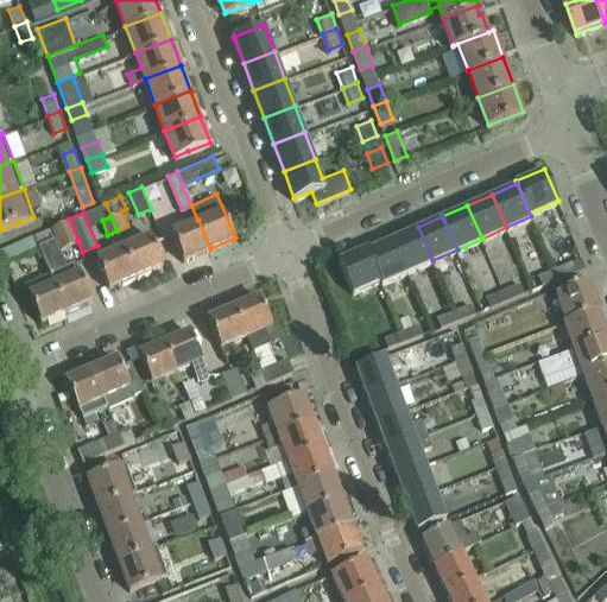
[(50,272),(65,310),(93,298),(83,277),(80,271),(76,261),(68,265),(61,248),(77,241),(78,241),(69,219),(35,234),(50,271),(49,271),(50,272)]
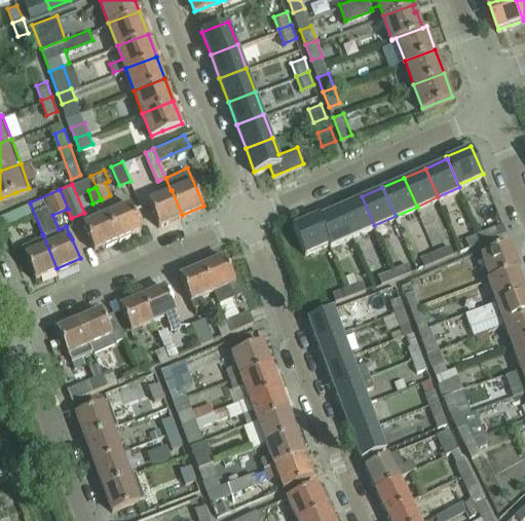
[(159,224),(182,215),(172,190),(171,190),(148,200),(159,224)]
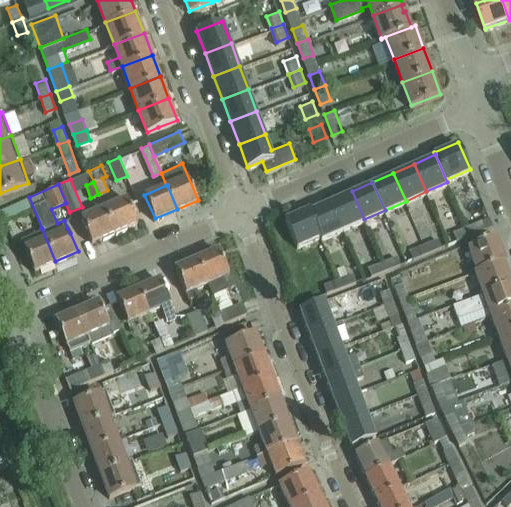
[(343,228),(364,219),(352,191),(331,200),(343,228)]
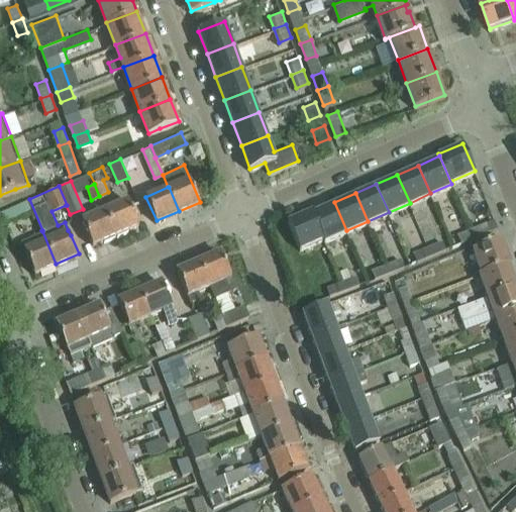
[(115,233),(138,223),(128,199),(105,209),(115,233)]
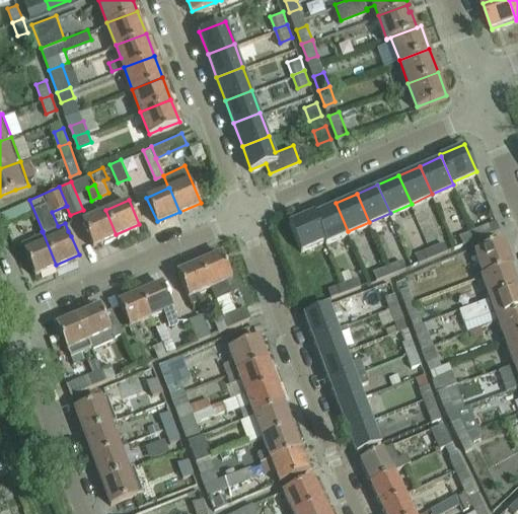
[(327,240),(348,231),(336,203),(314,212),(327,240)]
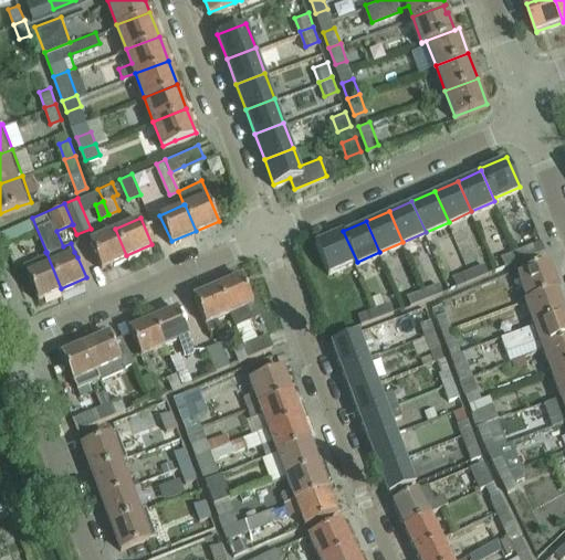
[(102,266),(126,255),(115,229),(90,239),(102,266)]
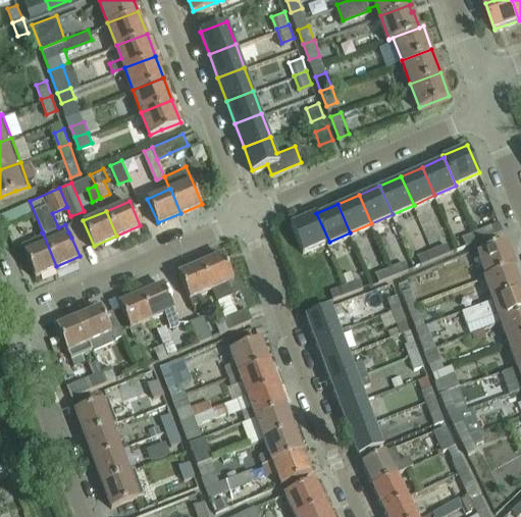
[(329,242),(316,213),(315,211),(291,222),(303,250),(326,240),(328,243),(329,242)]
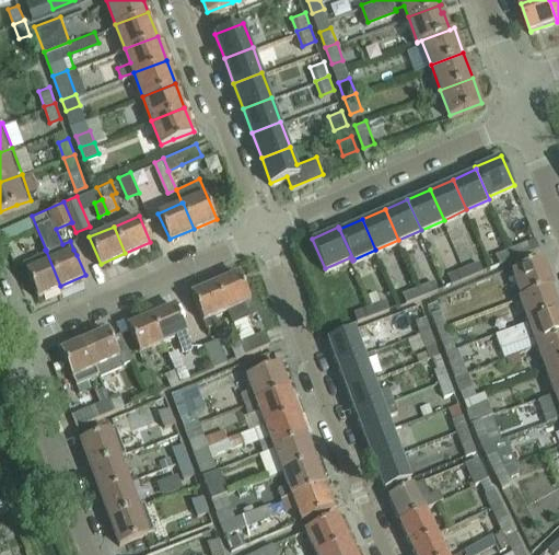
[(515,255),(531,249),(527,239),(511,246),(515,255)]
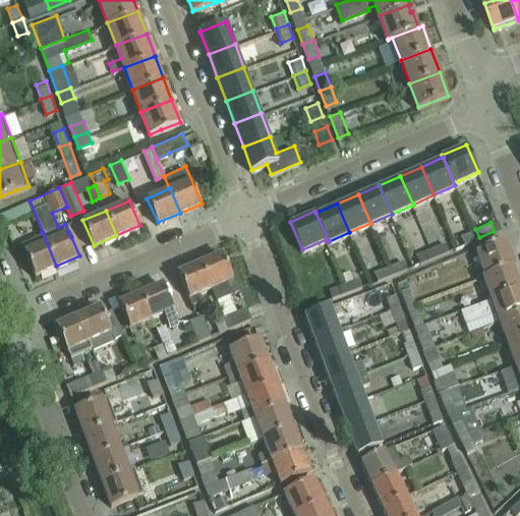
[(464,243),(479,237),(475,229),(461,235),(464,243)]
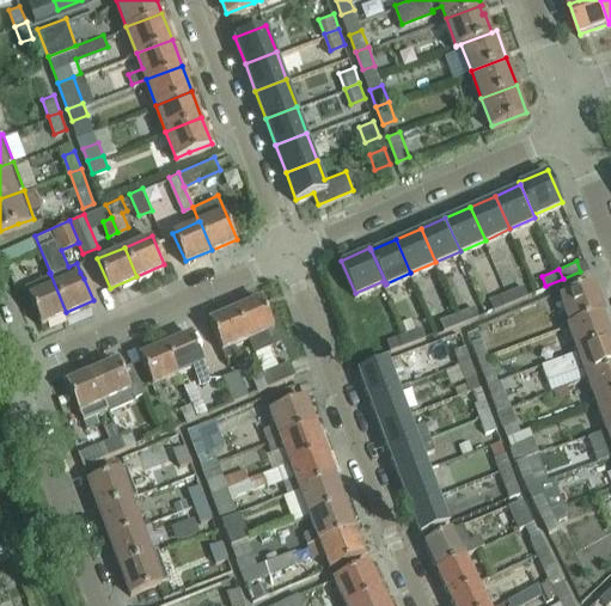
[(41,323),(66,312),(50,274),(25,285),(29,293),(41,323)]
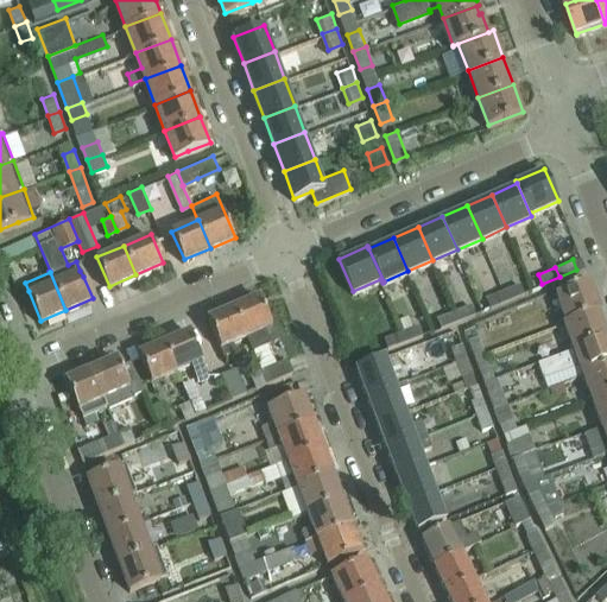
[(564,322),(598,310),(600,309),(589,279),(556,291),(567,319),(563,321),(564,322)]
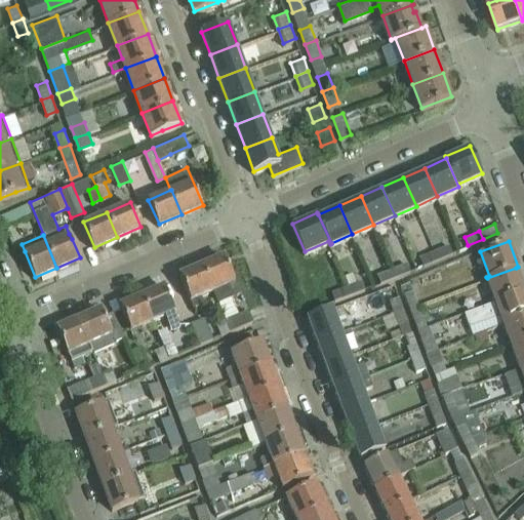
[(438,257),(452,251),(449,243),(434,249),(438,257)]
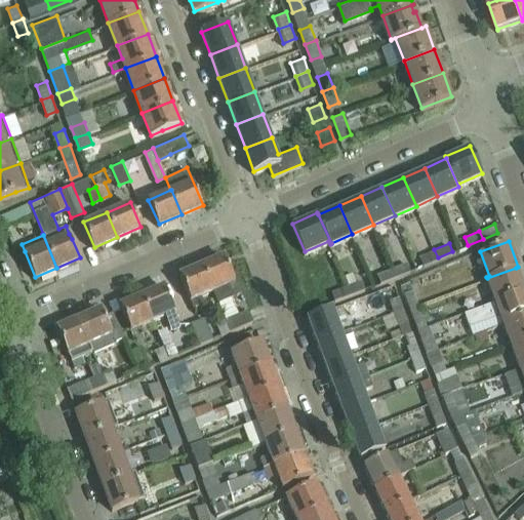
[(424,264),(438,257),(434,249),(419,255),(424,264)]
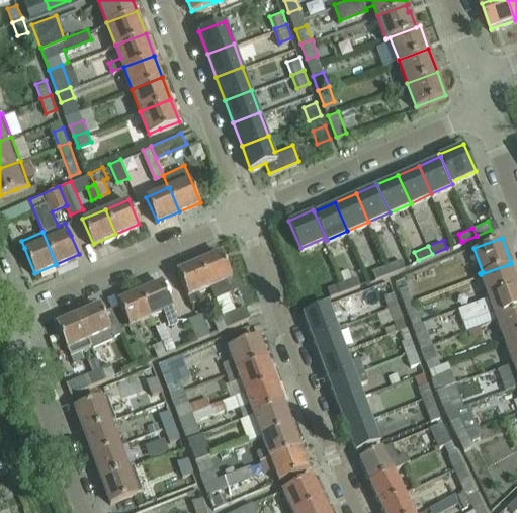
[(237,287),(221,250),(199,260),(210,285),(223,314),(227,325),(250,316),(245,304),(236,308),(228,291),(237,287)]
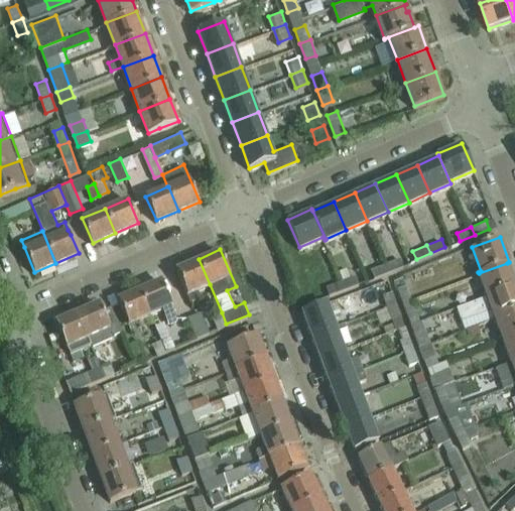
[(388,270),(403,265),(400,256),(385,262),(388,270)]
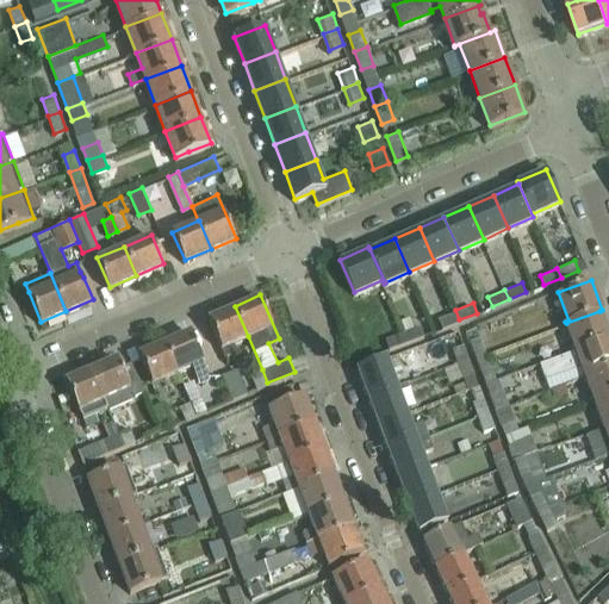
[(225,355),(237,349),(235,342),(248,336),(235,306),(209,317),(225,355)]
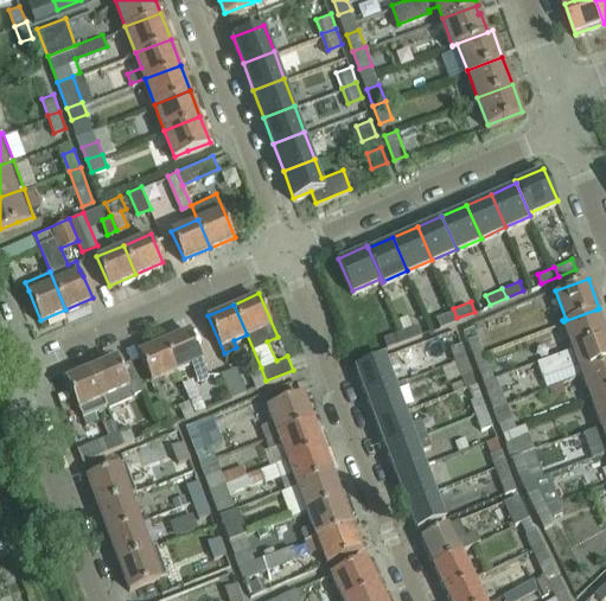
[(440,325),(457,318),(453,308),(437,315),(440,325)]
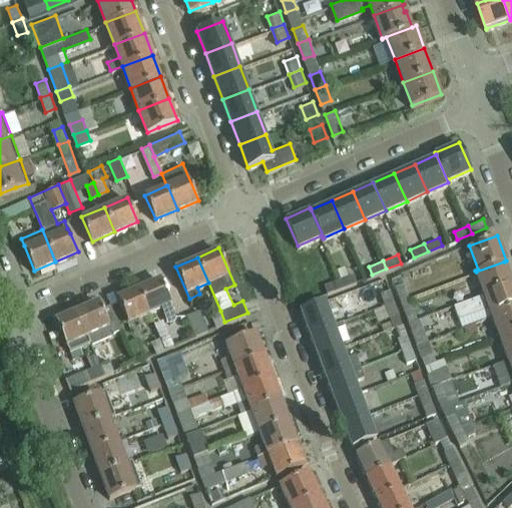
[(484,293),(511,283),(511,280),(504,262),(476,272),(484,293)]
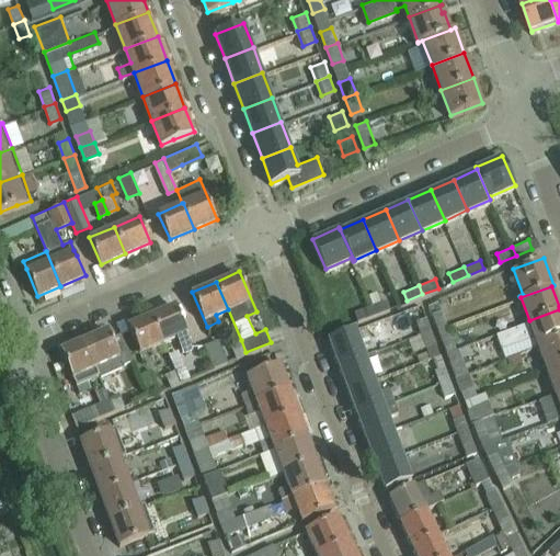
[(374,313),(390,307),(387,298),(370,304),(374,313)]
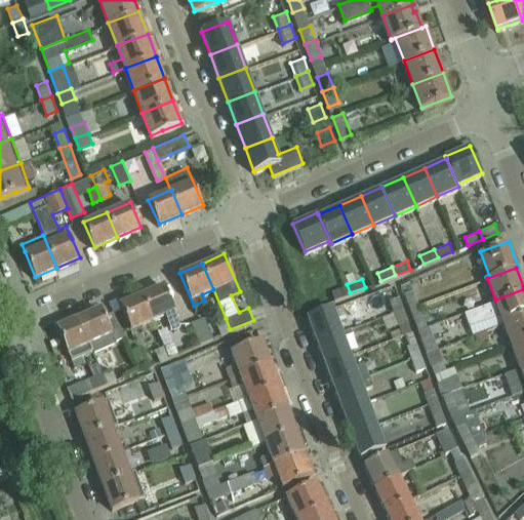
[(180,323),(175,310),(164,284),(142,293),(153,320),(165,315),(170,327),(180,323)]
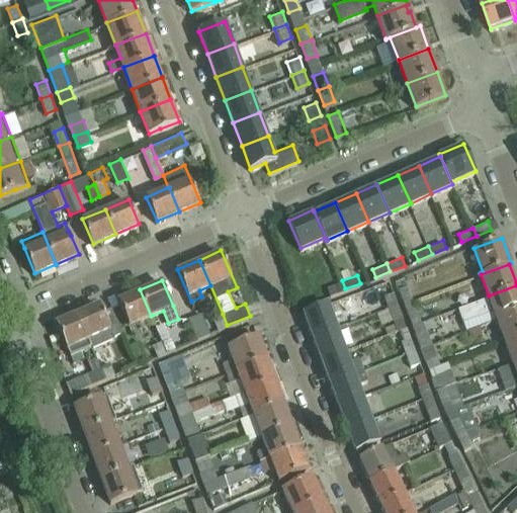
[(330,294),(345,288),(342,280),(327,285),(330,294)]
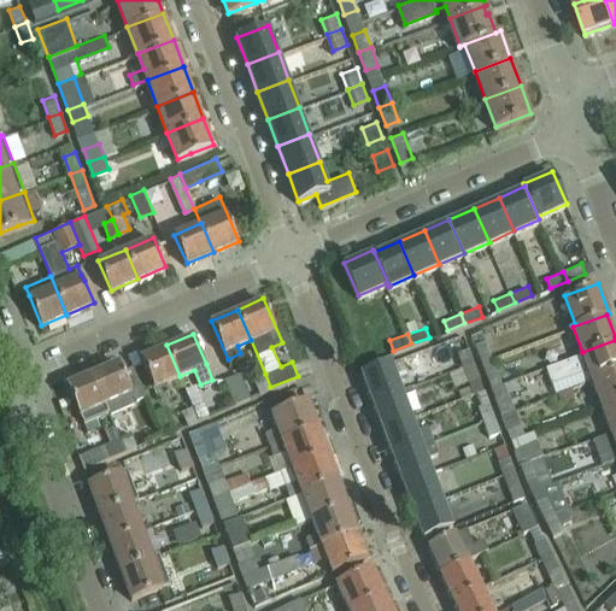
[(592,379),(615,368),(615,340),(582,352),(582,353),(546,366),(552,382),(588,369),(592,379)]
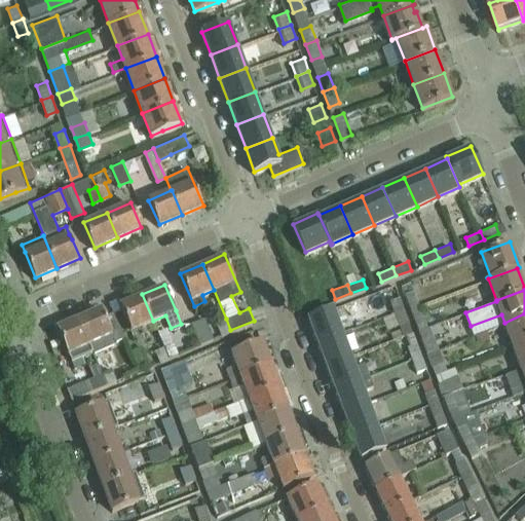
[(414,292),(406,295),(411,307),(419,304),(414,292)]
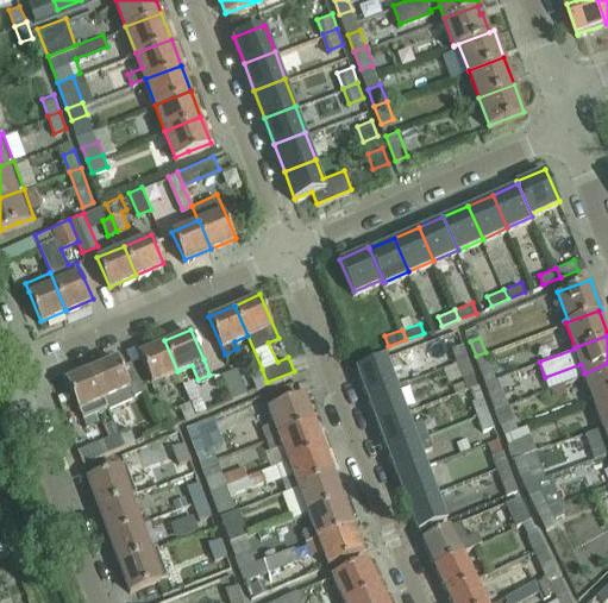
[(152,382),(177,371),(164,340),(139,352),(152,382)]
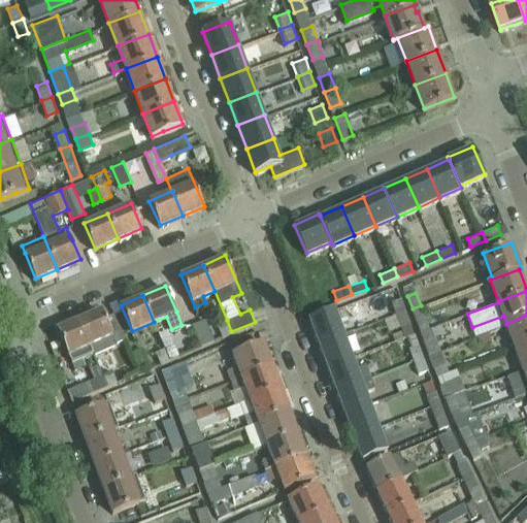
[(400,295),(391,298),(396,312),(405,307),(400,295)]
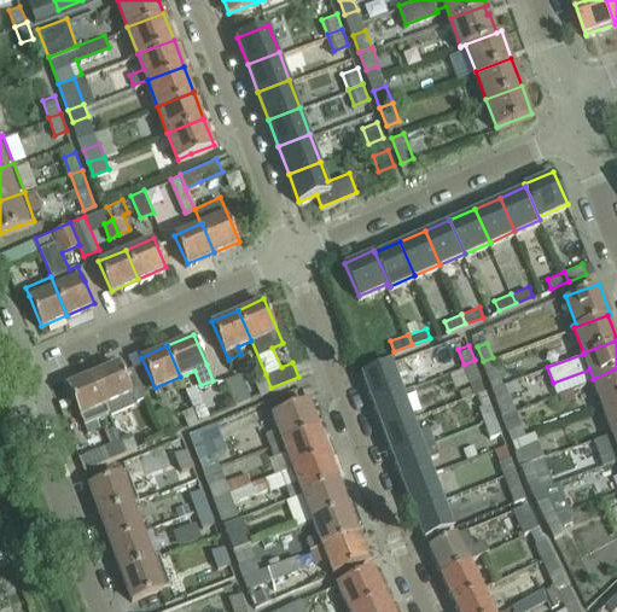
[(493,357),(483,361),(488,377),(499,373),(493,357)]
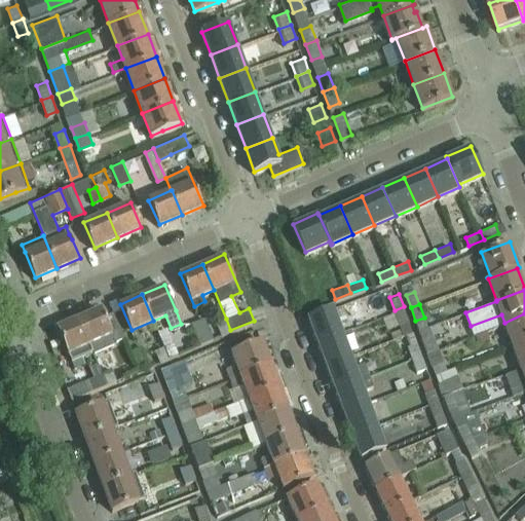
[(316,339),(341,330),(333,306),(308,315),(316,339)]
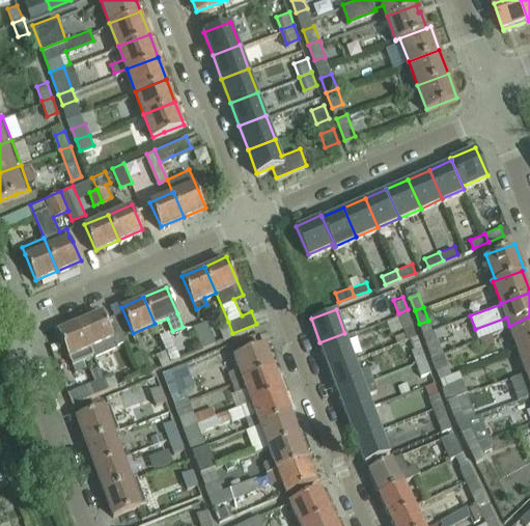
[(408,309),(398,313),(403,326),(412,323),(408,309)]
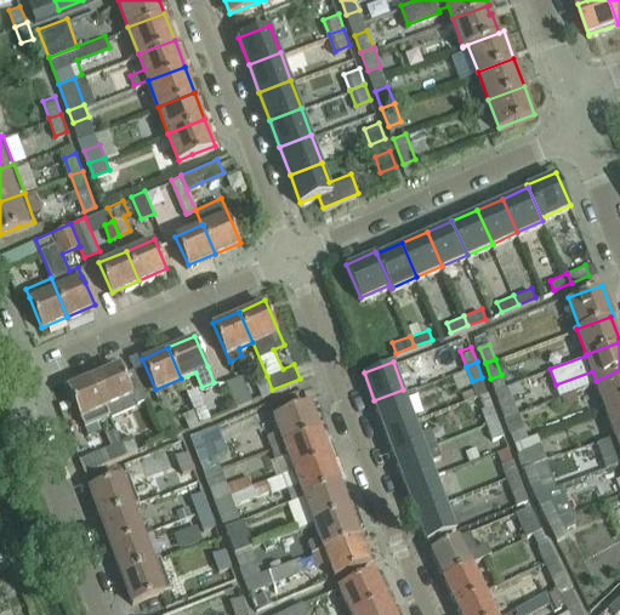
[(124,371),(120,363),(92,375),(111,414),(136,402),(147,397),(134,368),(124,371)]
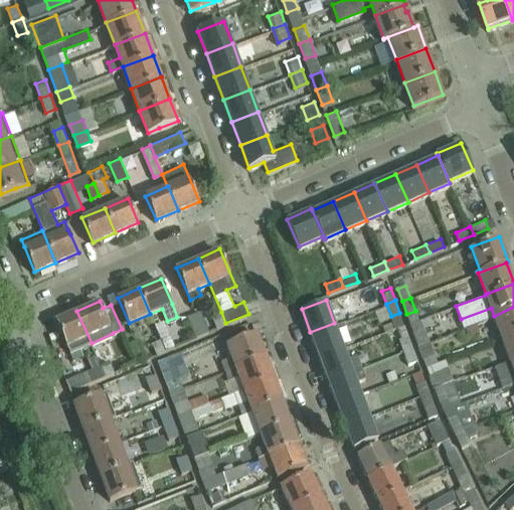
[(502,337),(513,332),(513,307),(494,316),(502,337)]
